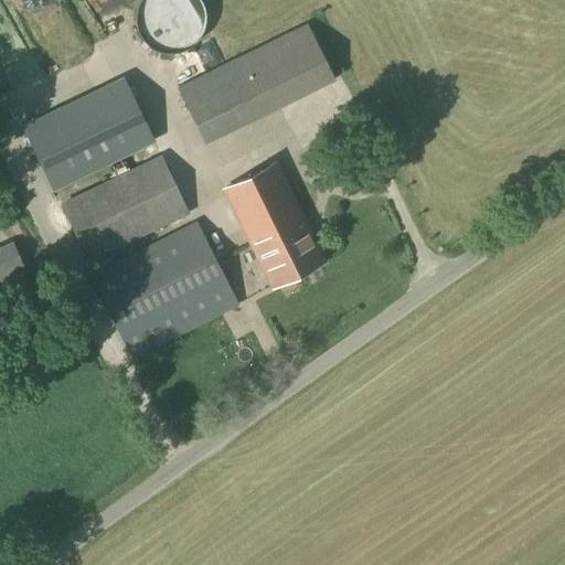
[(209,23),(208,16),(205,8),(202,2),(200,0),(142,0),(140,4),(137,11),(136,18),(136,25),(137,32),(139,40),(144,46),(149,52),(153,55),(160,57),(168,60),(177,60),(183,57),(190,55),(196,50),(202,44),(205,38),(208,31),(209,23)]
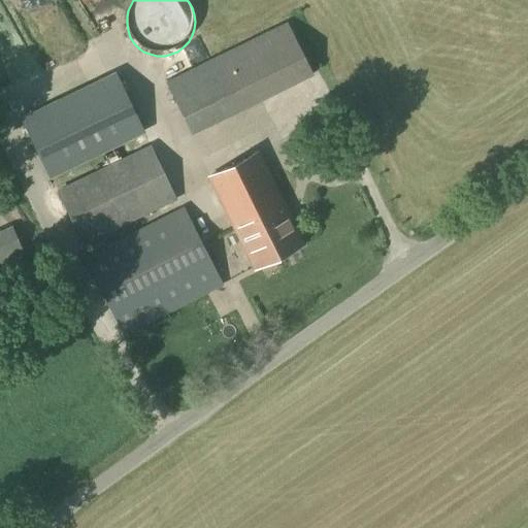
[(256,37),(164,81),(191,136),(282,91),(256,37)]
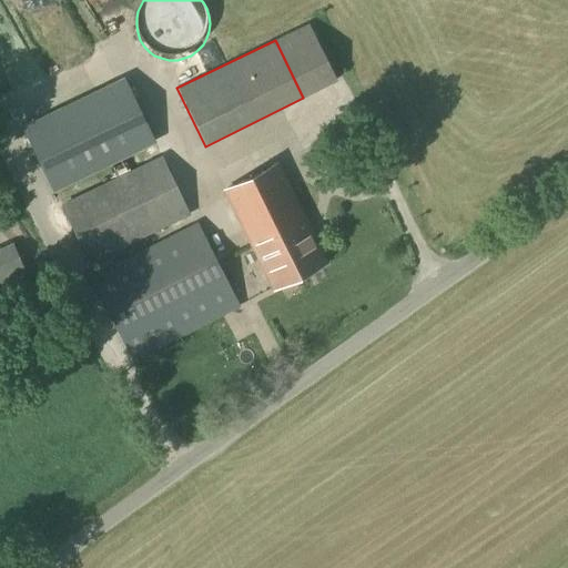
[(123,80),(20,130),(52,194),(155,144),(123,80)]
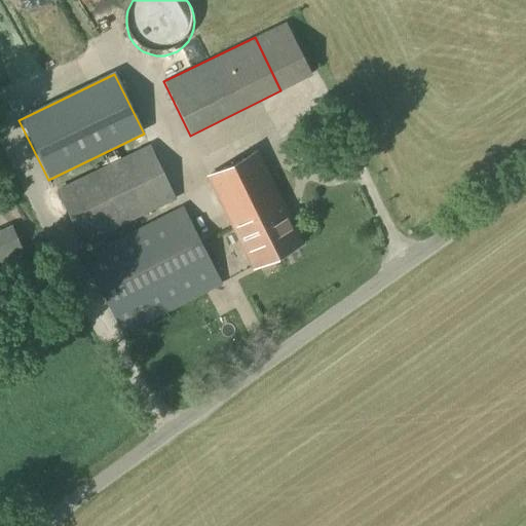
[(82,246),(176,200),(149,145),(54,190),(82,246)]
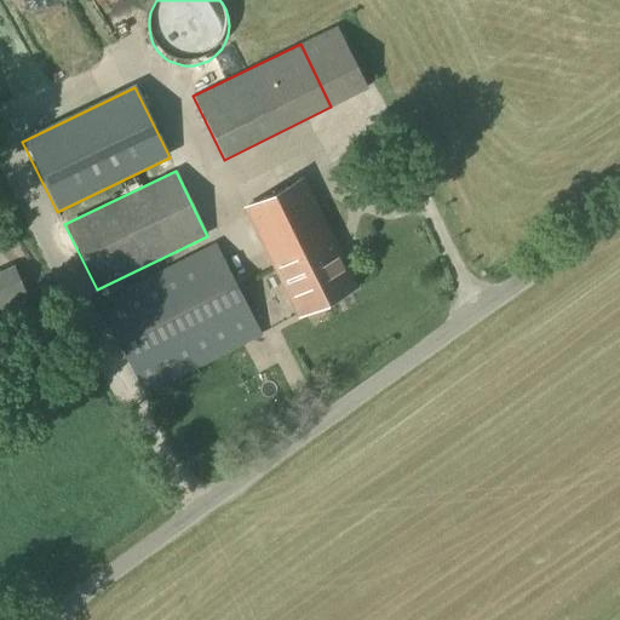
[(299,316),(355,288),(300,181),(245,208),(299,316)]
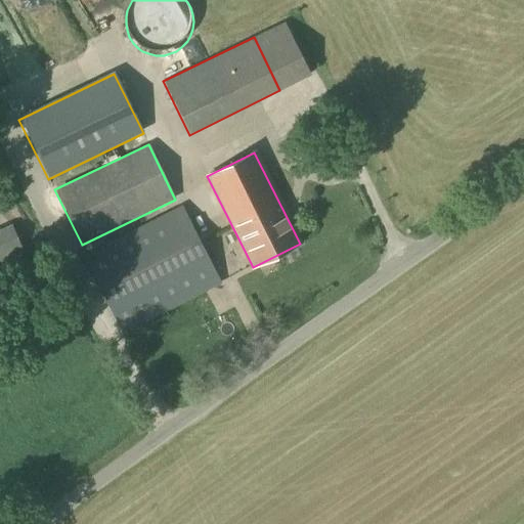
[(121,335),(223,282),(181,206),(82,256),(121,335)]
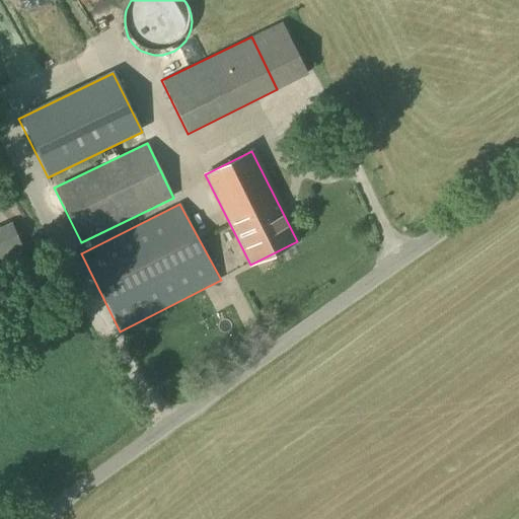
[(0,271),(27,261),(11,223),(0,227),(0,271)]
